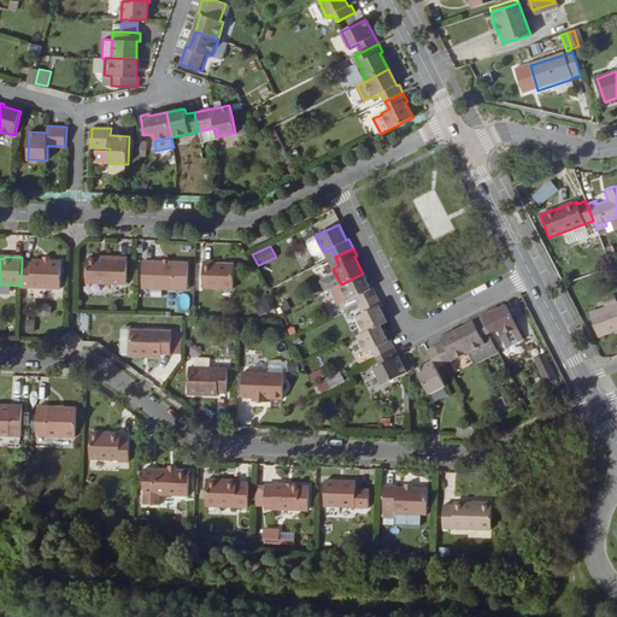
[(127,285),(128,260),(98,259),(87,259),(86,283),(127,285)]
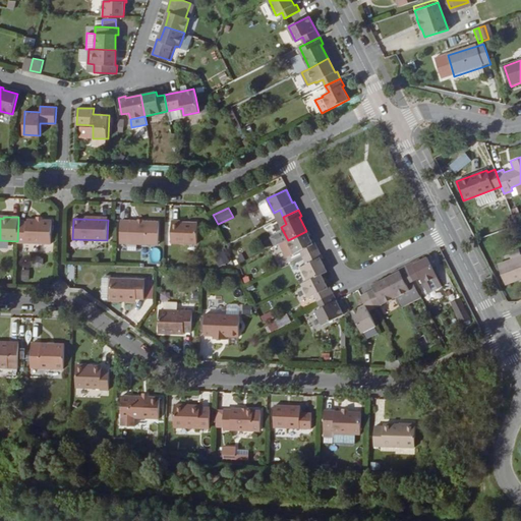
[(17,241),(17,243),(52,244),(52,221),(27,220),(27,223),(18,223),(17,241)]
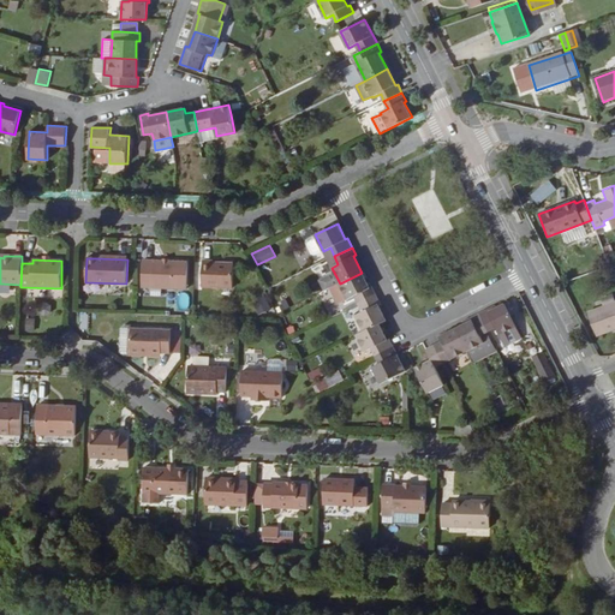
[(189,262),(144,261),(143,290),(187,291),(189,262)]
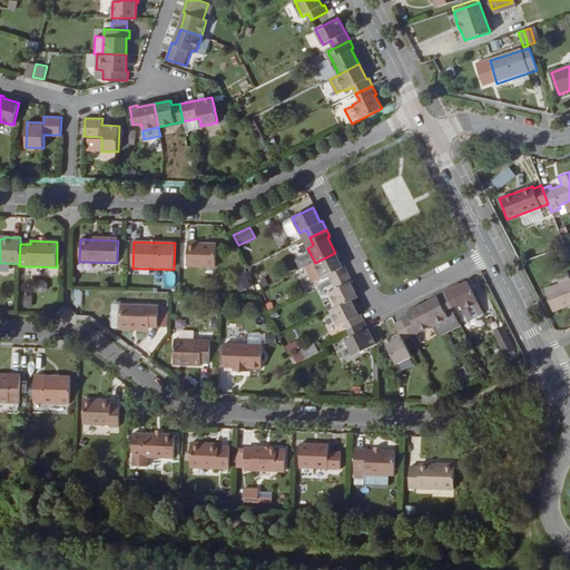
[(198,244),(188,244),(187,265),(216,266),(216,244),(198,244)]
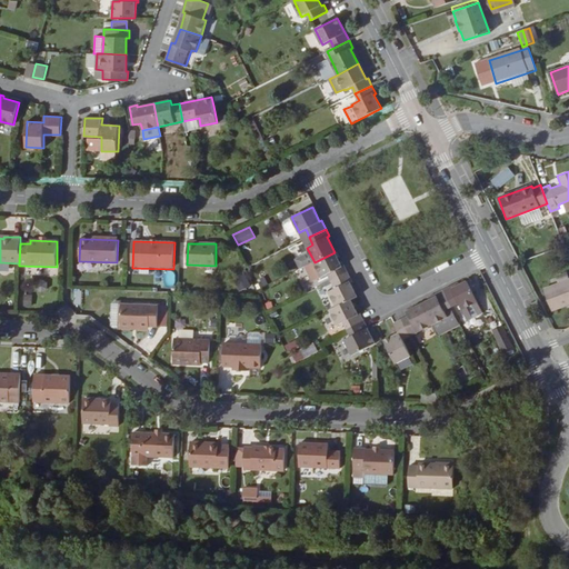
[(332,281),(348,273),(345,265),(341,267),(335,252),(315,262),(320,275),(321,277),(328,273),(332,281)]
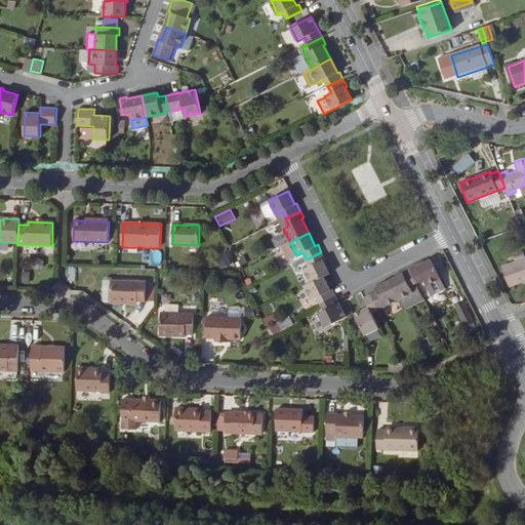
[(85,242),(85,250),(107,251),(107,243),(85,242)]
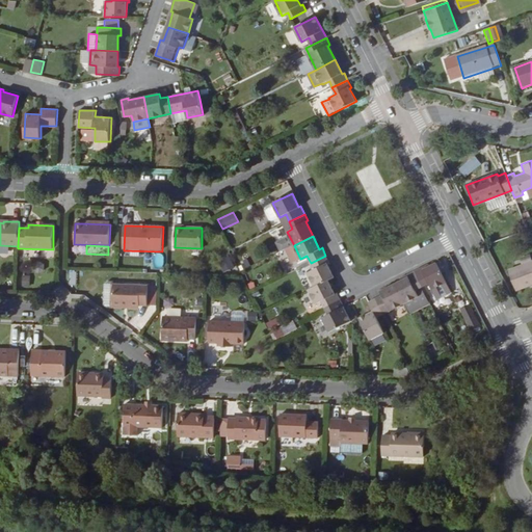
[(292,260),(299,257),(294,245),(287,248),(292,260)]
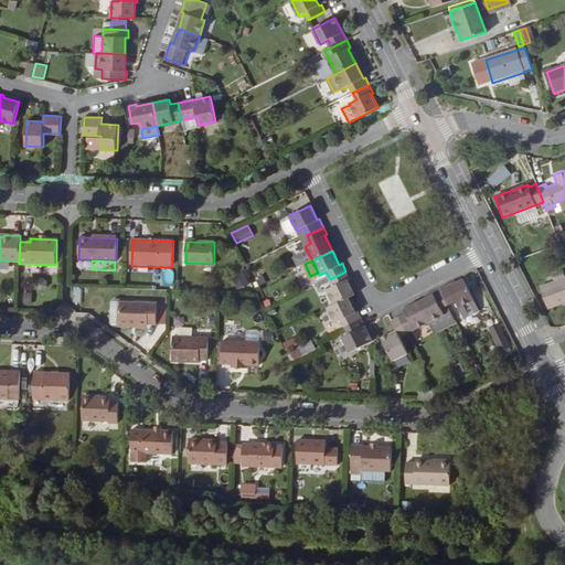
[(232,276),(237,288),(249,284),(243,270),(232,276)]
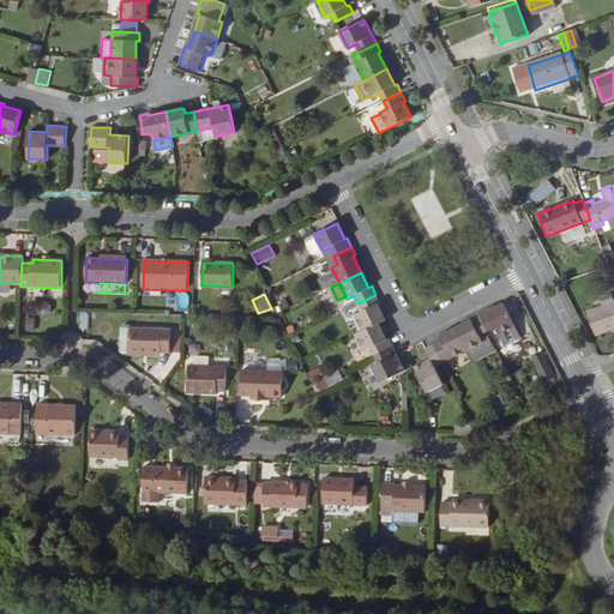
[(363,331),(379,323),(385,319),(378,305),(380,304),(375,295),(359,304),(362,312),(355,315),(363,331)]
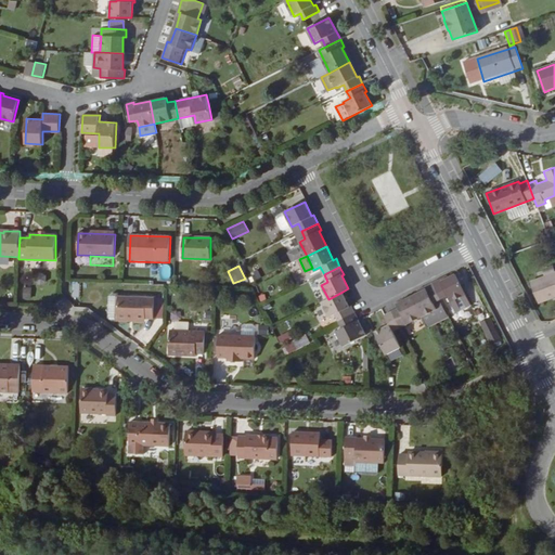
[(554,273),(531,284),(539,305),(552,300),(554,298),(554,273)]
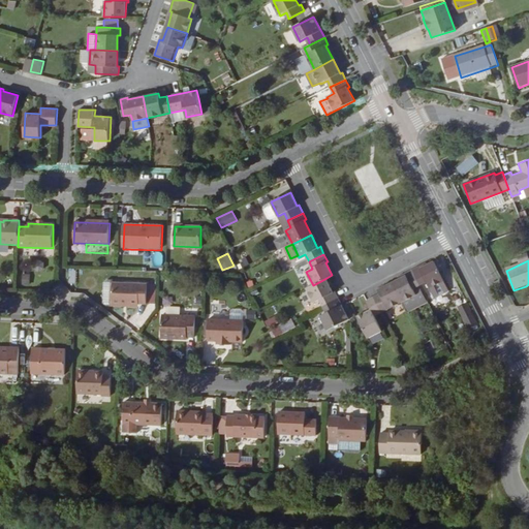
[(312,269),(309,261),(303,265),(306,272),(312,269)]
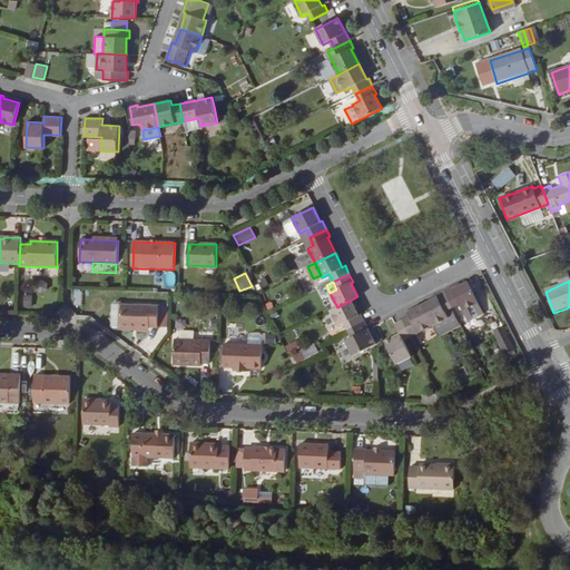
[(444,291),(453,307),(461,304),(468,317),(469,320),(484,313),(483,311),(469,282),(462,285),(454,288),(452,286),(444,291)]
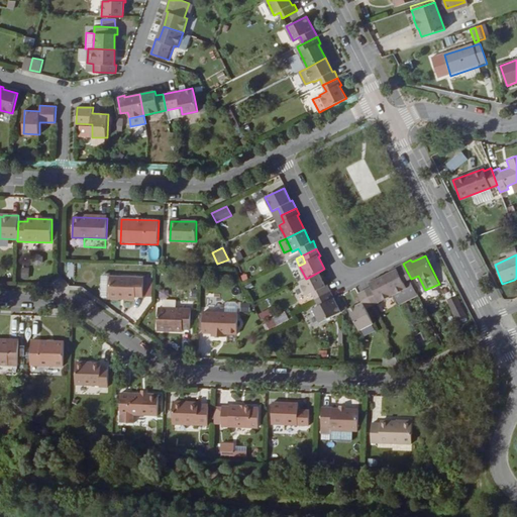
[(404,282),(411,279),(403,264),(396,267),(398,270),(385,277),(394,295),(407,288),(404,282)]
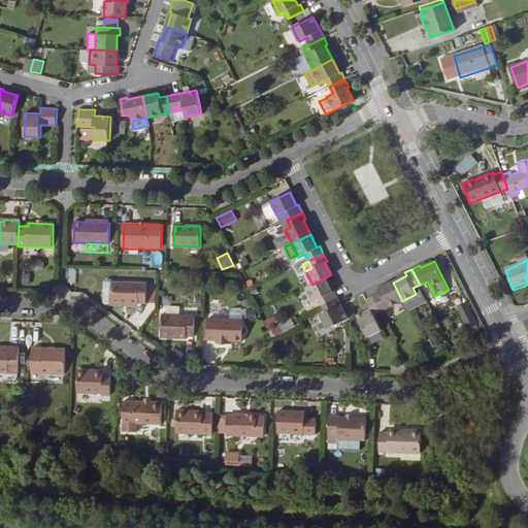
[(320,306),(338,298),(335,291),(333,292),(326,277),(312,285),(305,288),(312,302),(317,300),(320,306)]
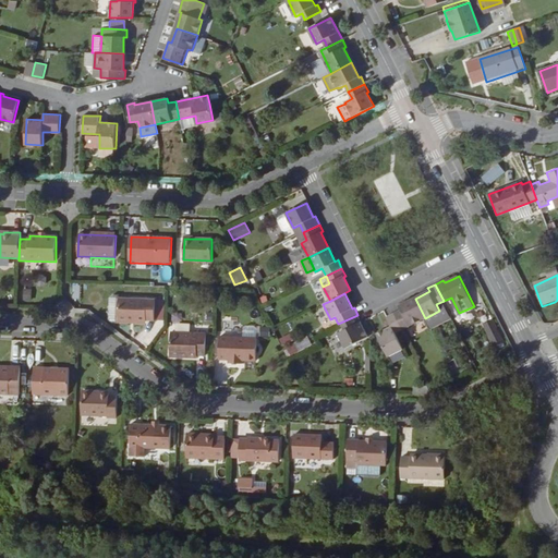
[(118,320),(147,322),(147,320),(156,320),(156,301),(119,299),(118,320)]
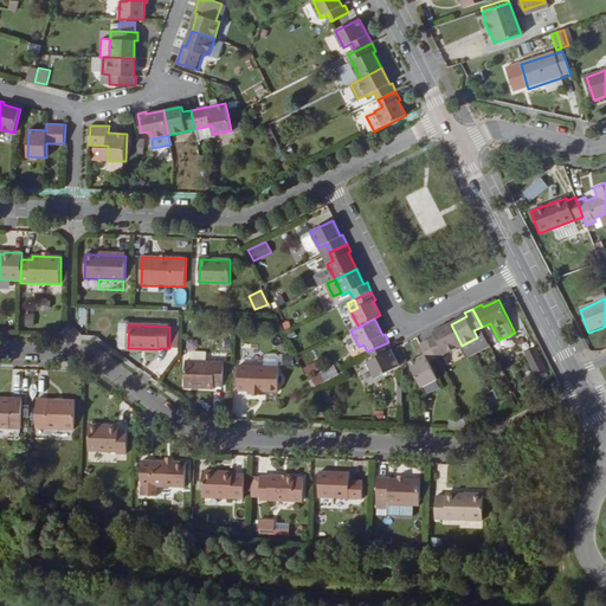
[(437,358),(462,346),(451,324),(434,331),(437,336),(429,341),(437,358)]
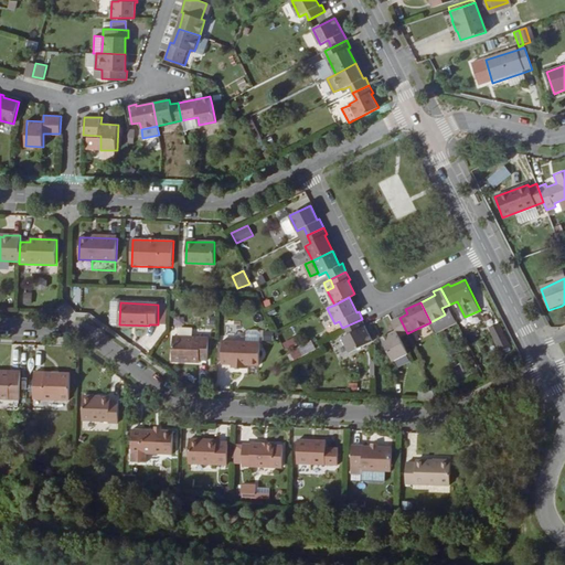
[(401,337),(407,333),(400,318),(393,321),(397,330),(382,338),(393,361),(408,353),(401,337)]
